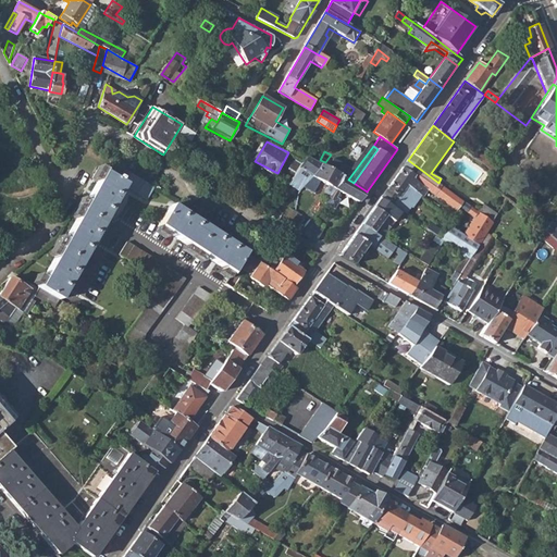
[(309,180),(322,163),(317,161),(307,156),(304,161),(297,172),(296,173),(285,190),(297,198),(298,193),(309,180)]
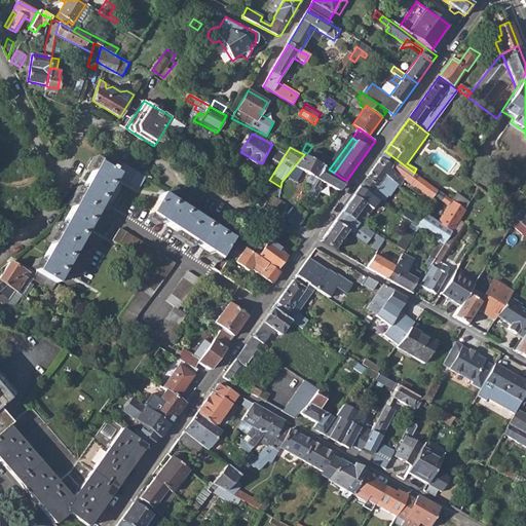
[(282,148),(273,160),(279,163),(280,162),(287,152),(282,148)]
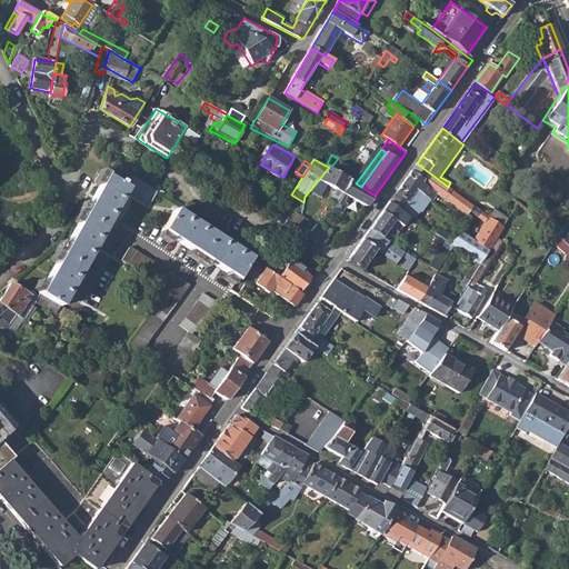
[(437,191),(468,213),(473,206),(448,187),(417,163),(412,170),(423,179),(422,180),(437,191)]
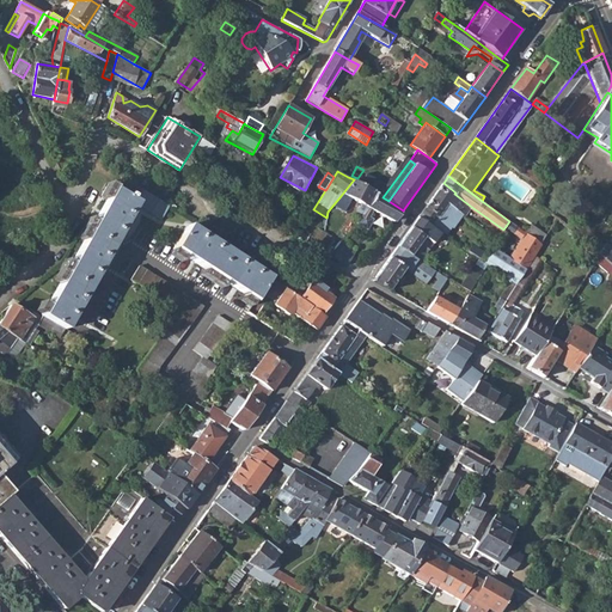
[(533,183),(543,190),(548,184),(537,178),(533,183)]
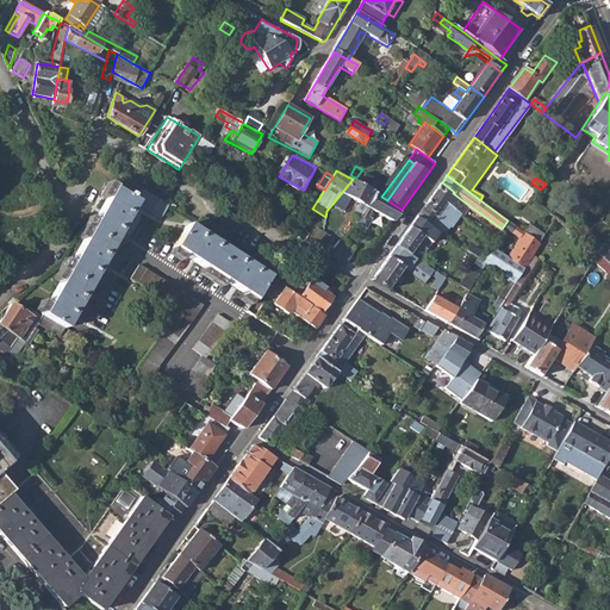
[(355,211),(361,215),(375,193),(365,187),(353,179),(338,197),(344,201),(349,197),(360,203),(355,211)]
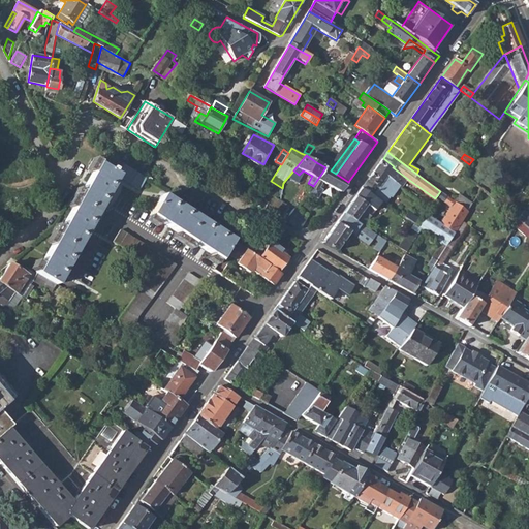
[(325,167),(328,169),(331,164),(319,158),(316,162),(325,167)]
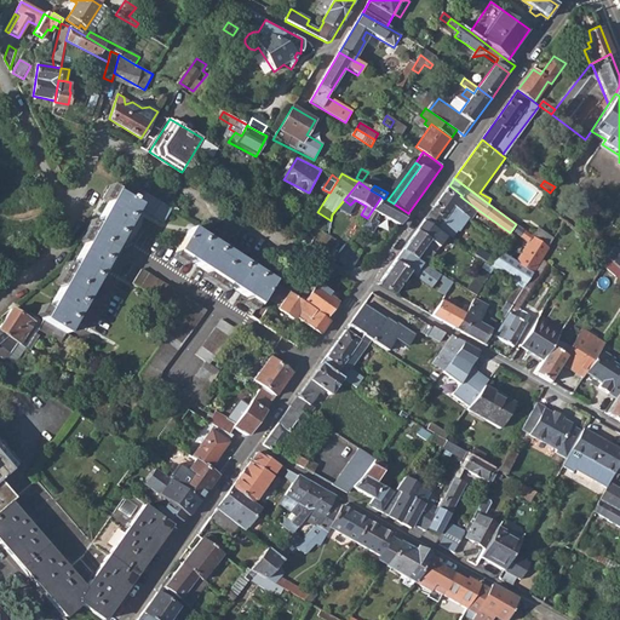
[(449,185),(425,219),(438,229),(441,230),(441,231),(449,237),(457,228),(458,229),(468,216),(469,217),(476,208),(460,196),(461,195),(449,185)]
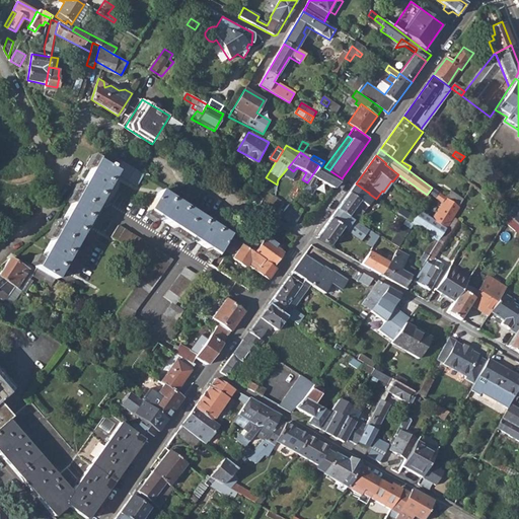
[(189,165),(200,171),(203,164),(193,158),(189,165)]
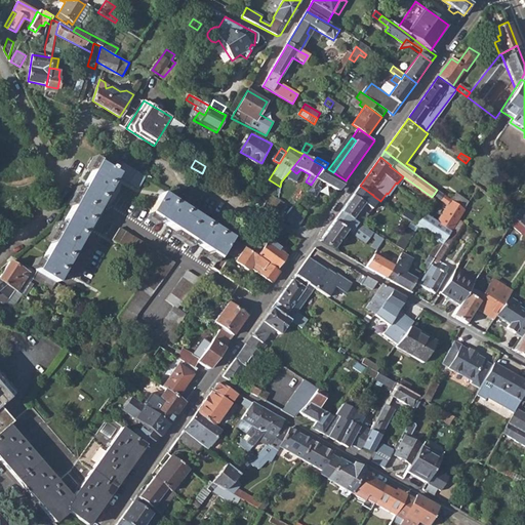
[(35,271),(54,282),(116,173),(96,162),(35,271)]
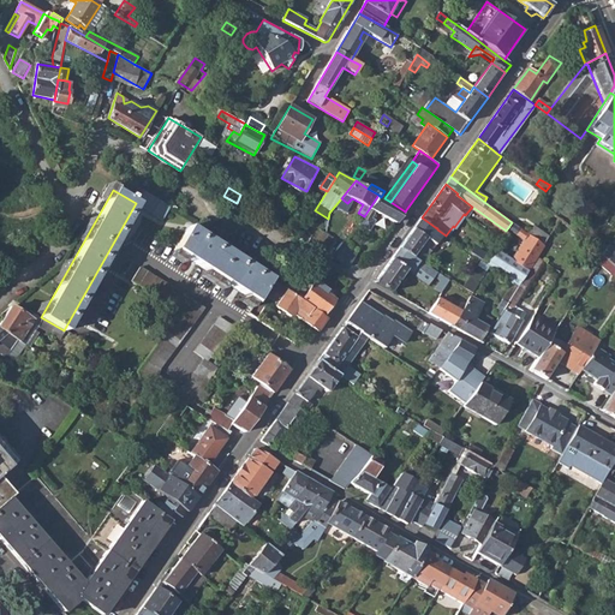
[(375,210),(396,224),(405,212),(390,202),(384,198),(381,197),(378,195),(364,216),(362,219),(358,224),(368,230),(374,220),(370,219),(375,210)]
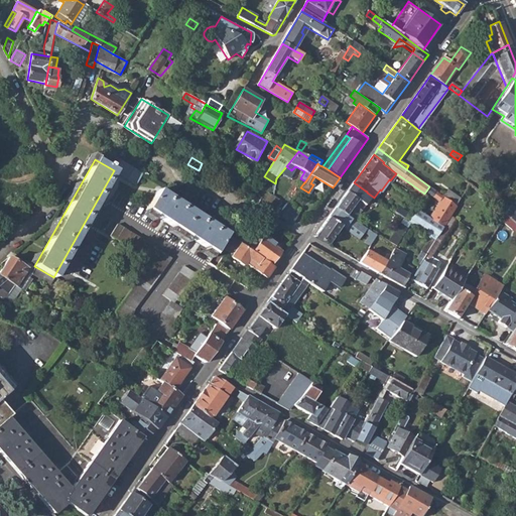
[(354,182),(336,208),(348,216),(355,220),(365,205),(361,202),(367,192),(367,191),(365,190),(354,182)]
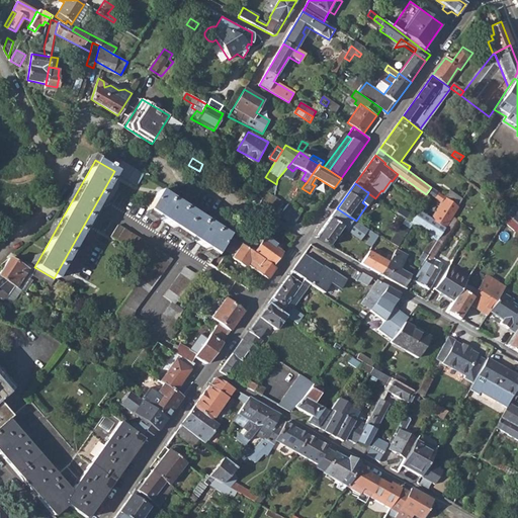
[(441,202),(430,219),(444,229),(452,216),(458,206),(435,190),(432,194),(441,202)]
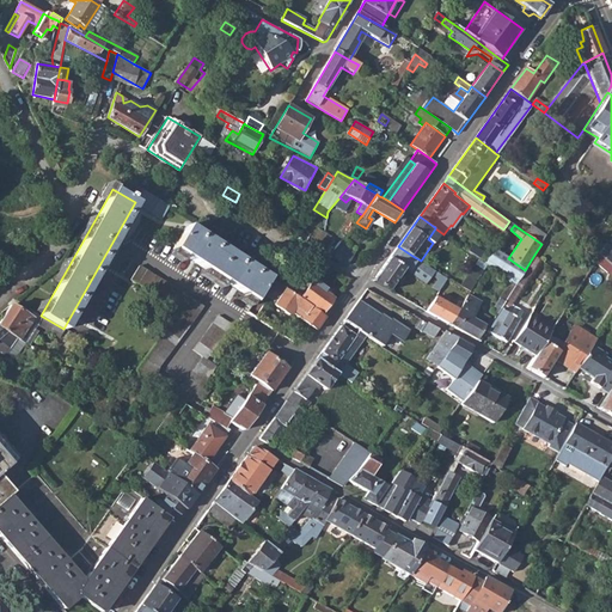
[(172,248),(255,300),(261,292),(270,279),(187,226),(172,248)]
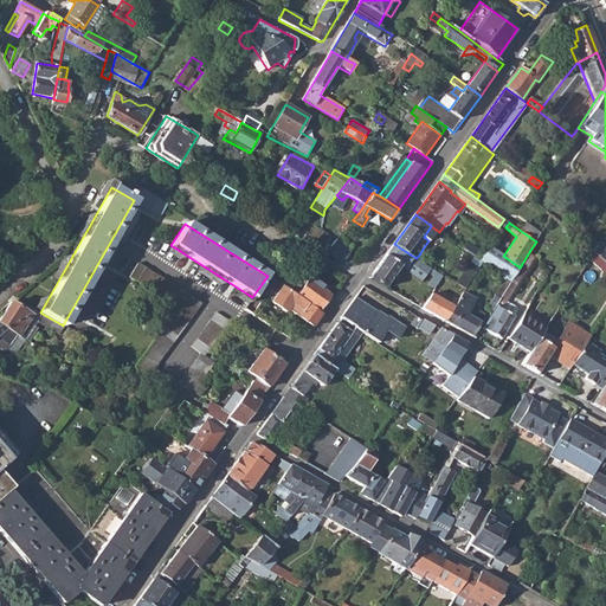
[(579,236),(594,251),(600,242),(585,226),(579,236)]
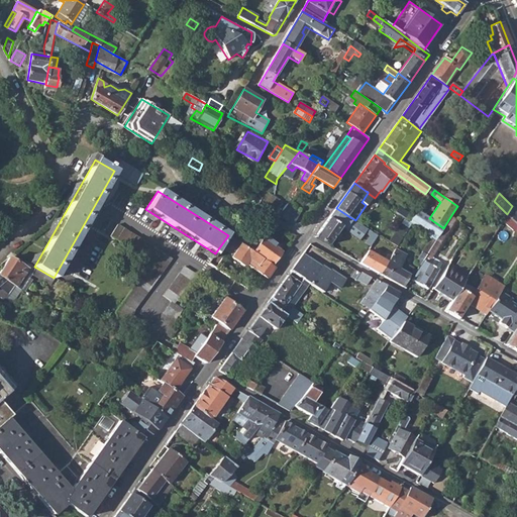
[(262,207),(268,210),(277,197),(274,196),(272,194),(262,207)]
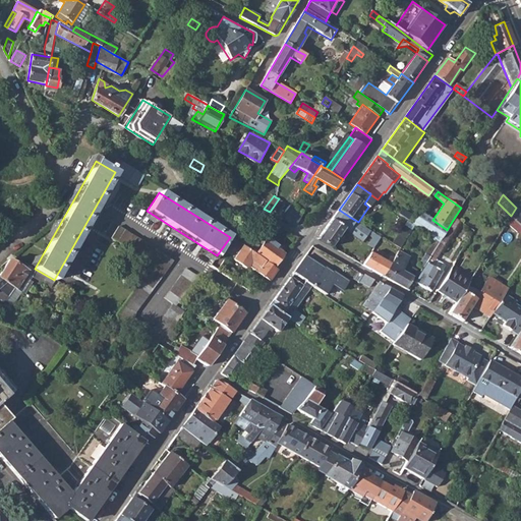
[(252,201),(262,207),(265,201),(256,196),(252,201)]
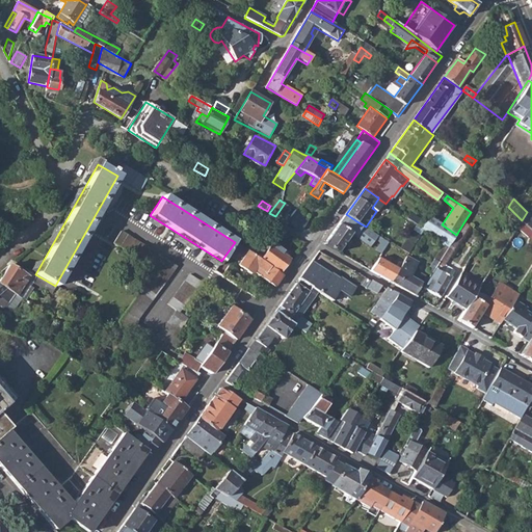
[(292,207),(285,203),(275,216),(283,220),(292,207)]
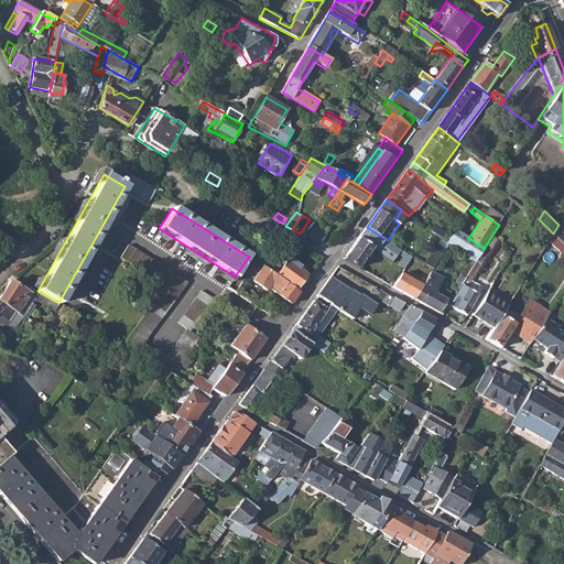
[(553,234),(563,242),(563,226),(560,223),(559,225),(553,234)]
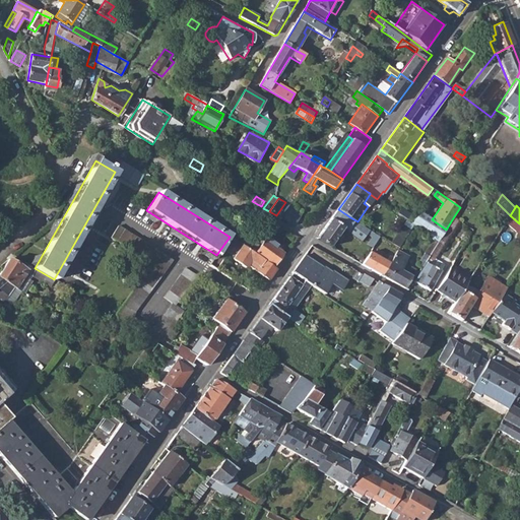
[(281,218),(295,225),(296,225),(303,215),(289,207),(284,214),(281,218)]
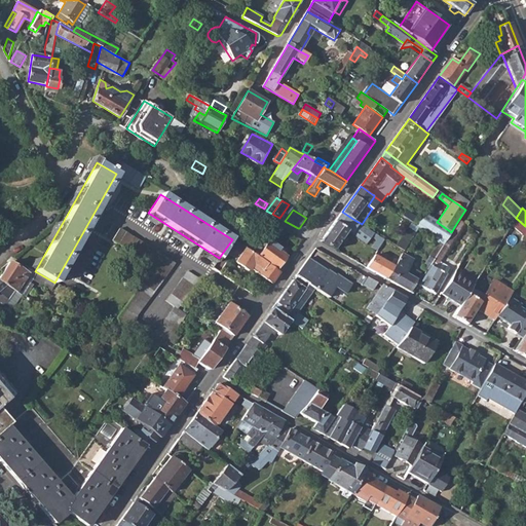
[(321,241),(334,250),(354,220),(342,212),(321,241)]
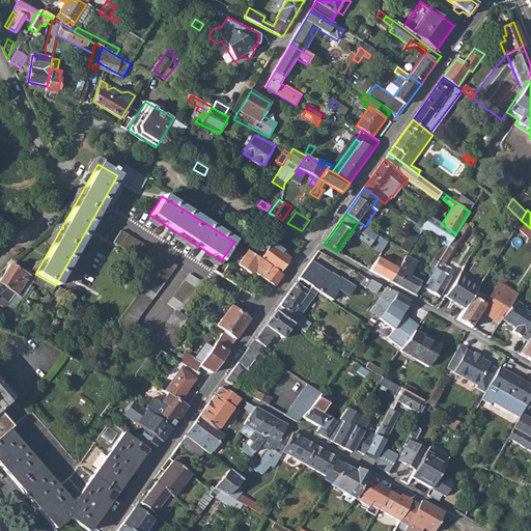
[(447,247),(455,234),(441,224),(428,217),(421,228),(442,244),(447,247)]
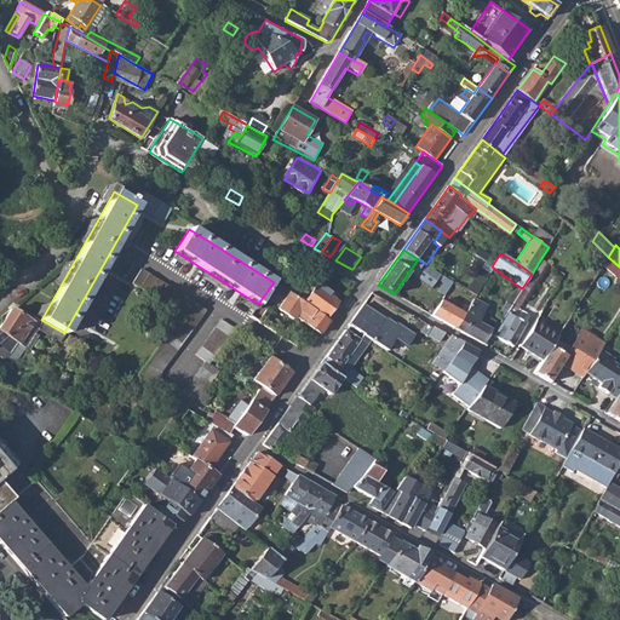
[(603,264),(619,279),(619,267),(608,257),(603,264)]
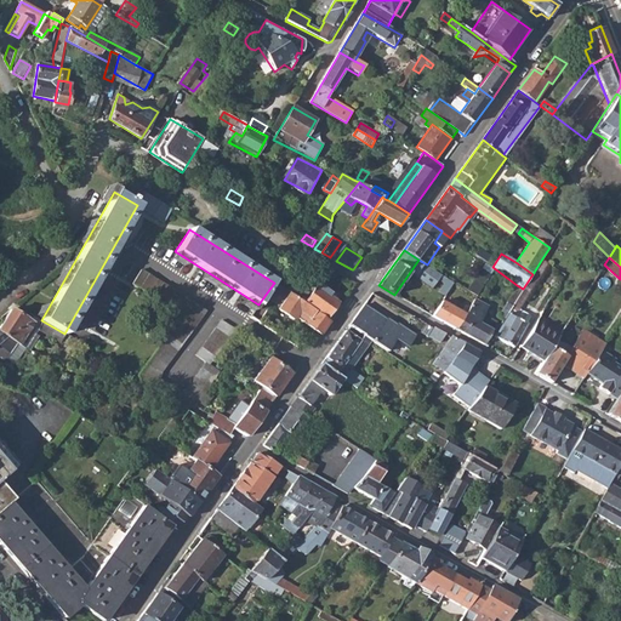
[(508,312),(507,313),(514,317),(548,263),(542,258),(533,274),(523,289),(508,312)]
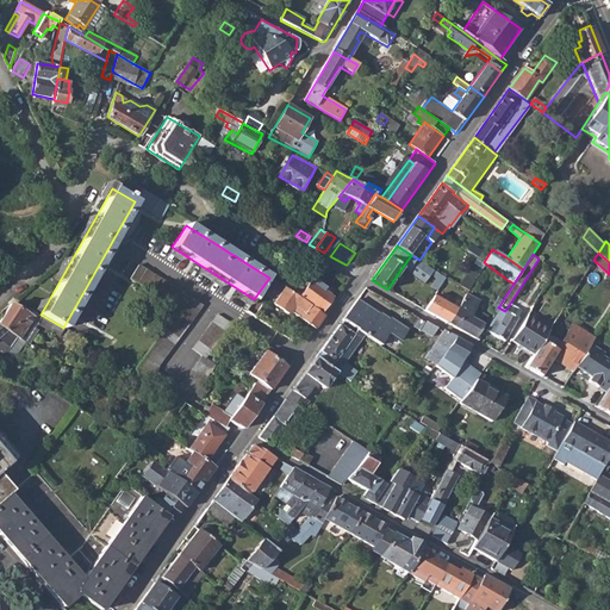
[(178,310),(135,371),(145,381),(176,402),(194,396),(216,365),(206,358),(210,353),(230,323),(217,315),(192,348),(201,355),(184,380),(178,384),(156,372),(159,363),(201,305),(138,266),(130,280),(178,310)]
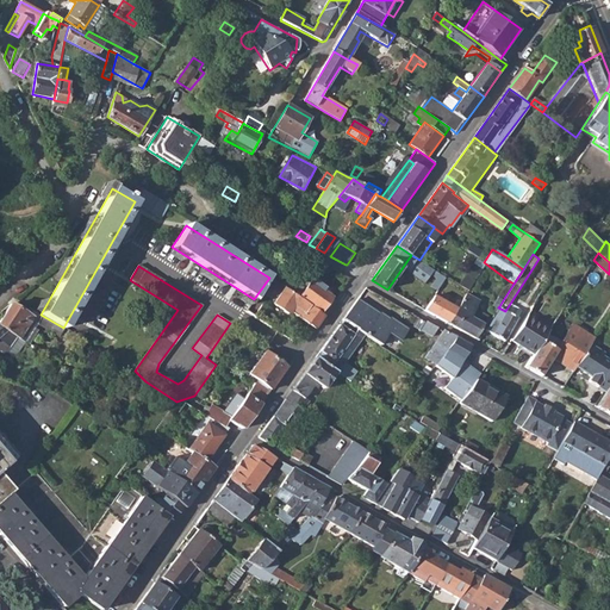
[(470,286),(478,272),(468,267),(461,281),(470,286)]
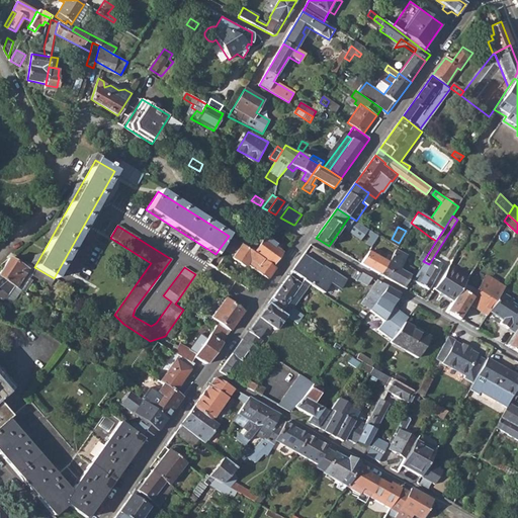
[(245,264),(267,279),(275,268),(271,265),(252,252),(229,236),(221,247),(232,255),(231,257),(243,266),(245,264)]
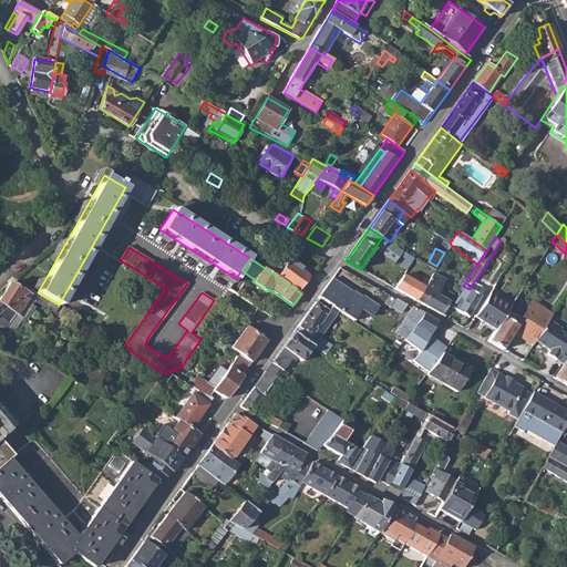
[(276,276),(297,290),(308,276),(295,267),(297,264),(289,258),(276,276)]
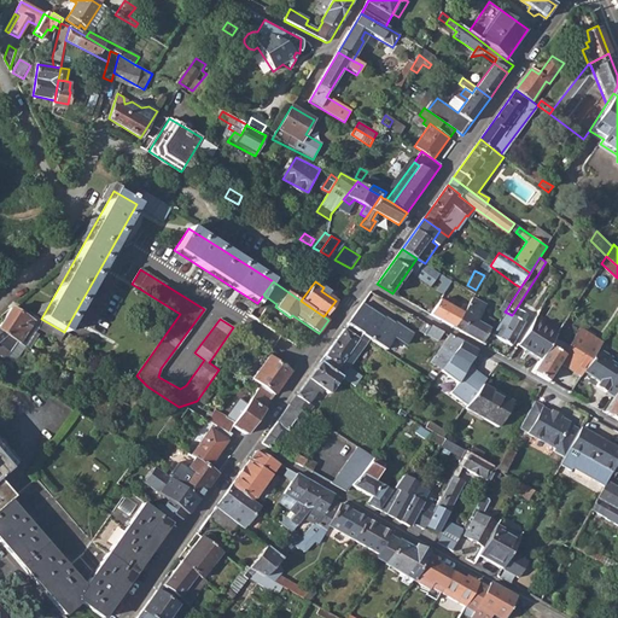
[(501,308),(506,310),(520,287),(514,284),(509,290),(512,291),(501,308)]
